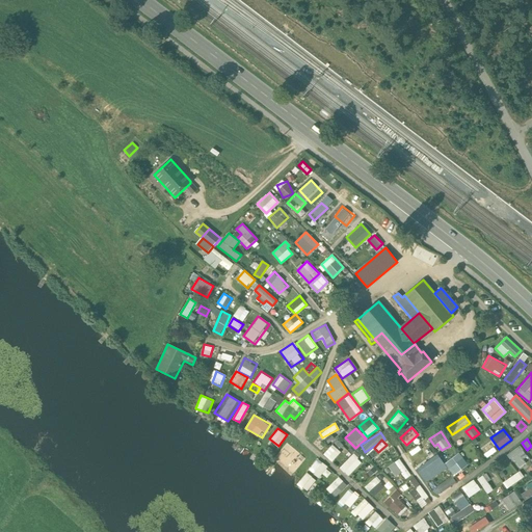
[(426,455),(430,452),(423,442),(419,445),(426,455)]
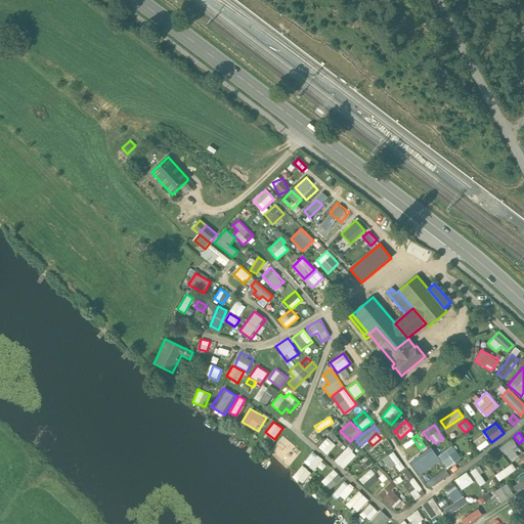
[(481,451),(490,444),(483,435),(474,442),(481,451)]
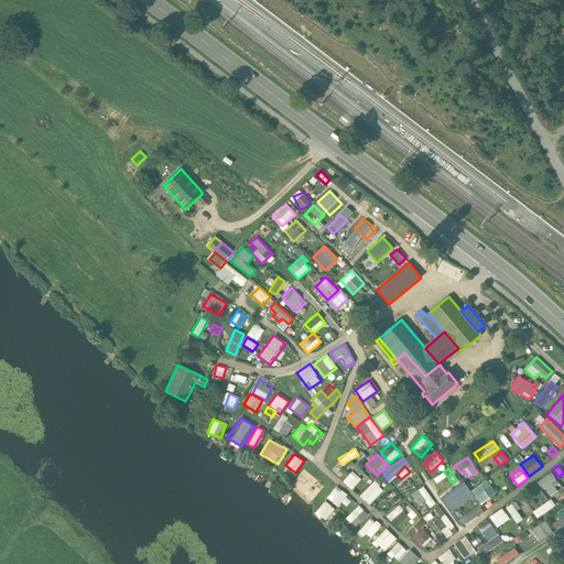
[(353,472),(343,480),(351,489),(360,479),(353,472)]
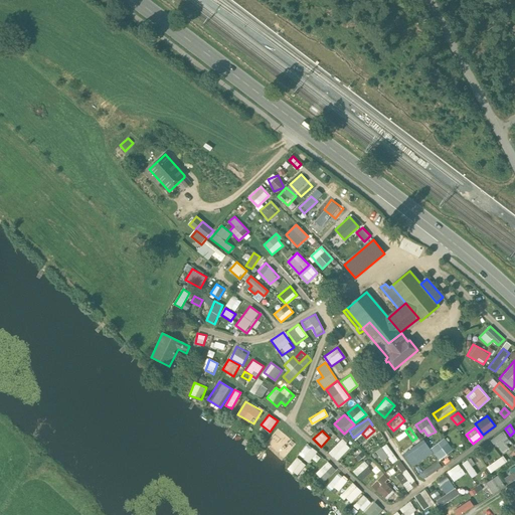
[(506,444),(510,442),(505,431),(490,438),(495,446),(499,444),(502,452),(509,449),(506,444)]
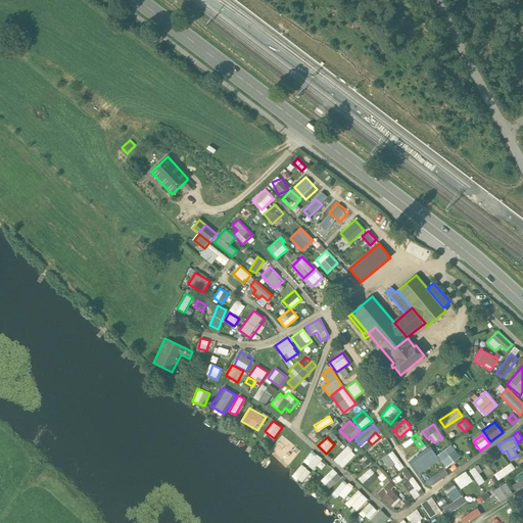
[(452,444),(437,455),(445,467),(461,457),(452,444)]
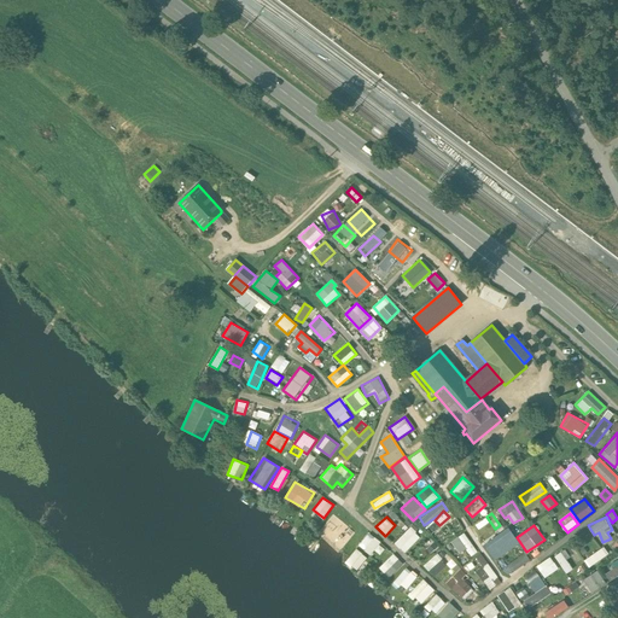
[(406,553),(421,536),(410,526),(395,542),(406,553)]
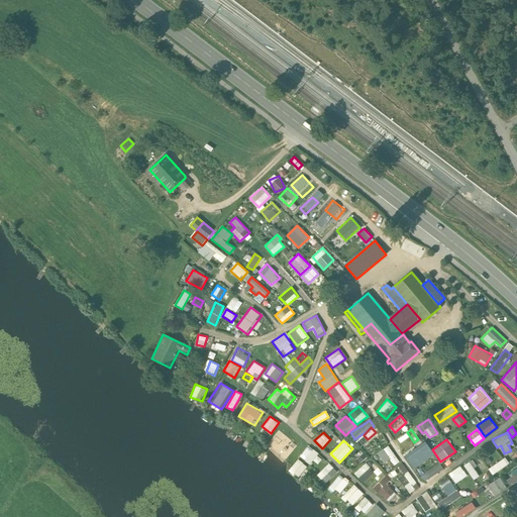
[(426,441),(404,453),(412,468),(434,455),(426,441)]
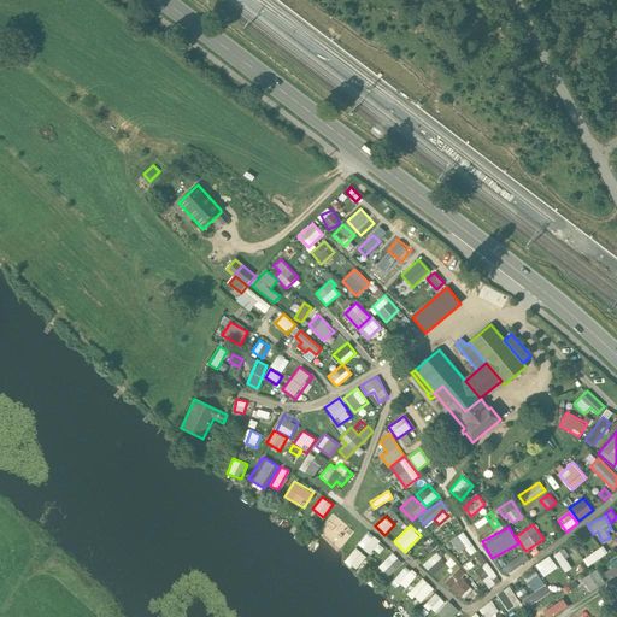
[(369,553),(381,541),(369,530),(358,542),(369,553)]
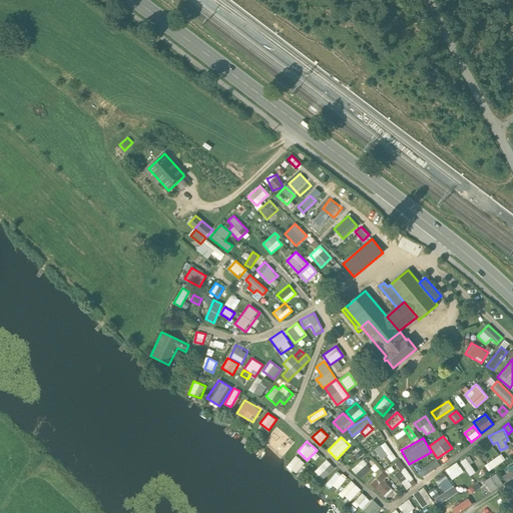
[(390,461),(396,458),(387,441),(374,448),(380,459),(387,455),(390,461)]
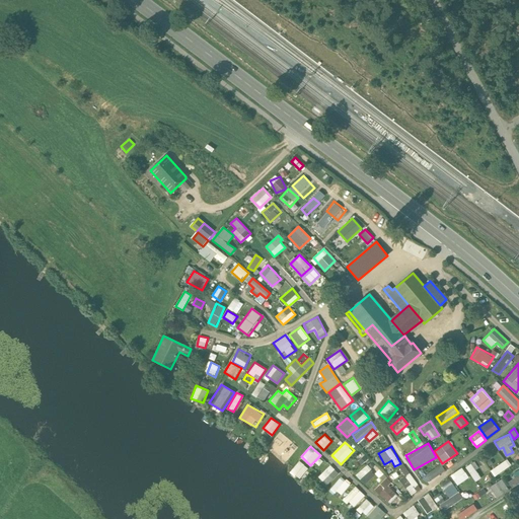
[(507,458),(491,469),(495,475),(511,464),(507,458)]
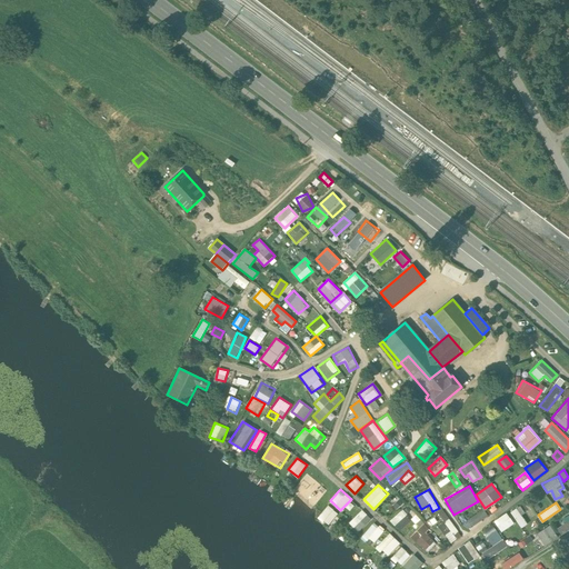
[(328,505),(318,516),(328,525),(338,513),(328,505)]
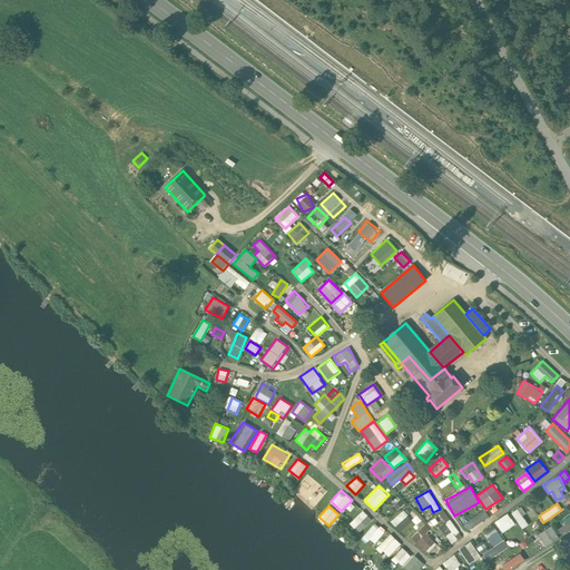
[(522,529),(529,524),(523,514),(526,513),(521,507),(512,512),(522,529)]
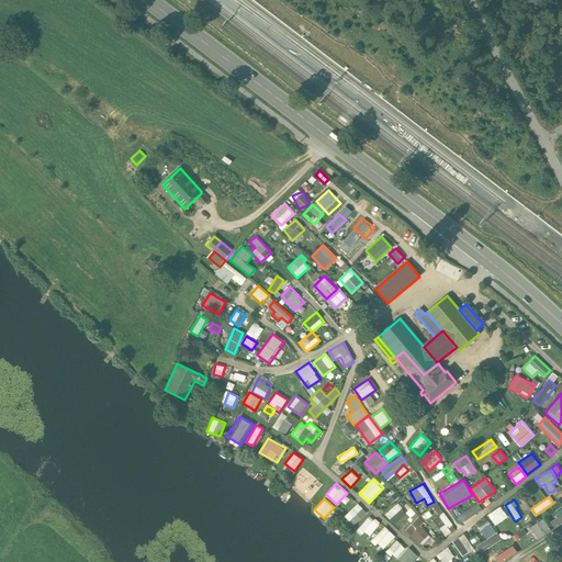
[(464,524),(481,507),(475,502),(459,518),(464,524)]
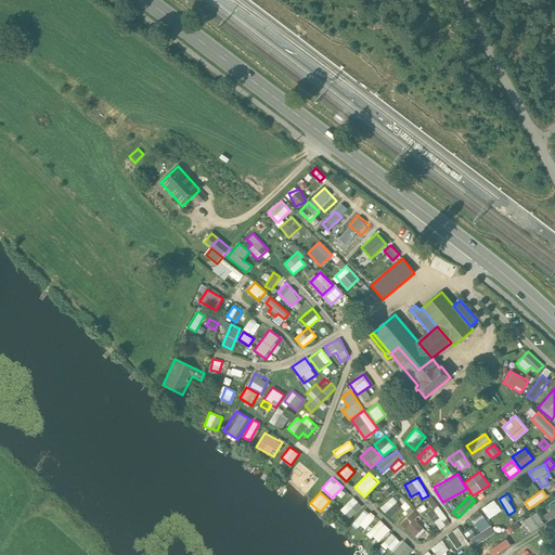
[(340,510),(349,518),(362,505),(353,497),(340,510)]
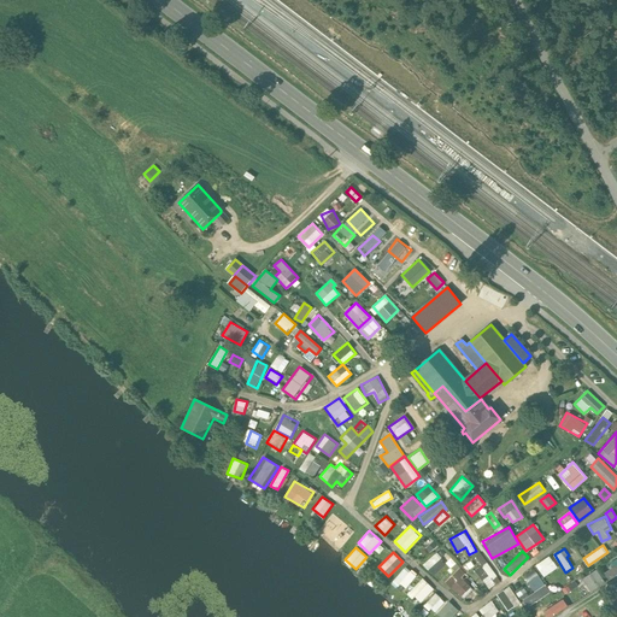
[(435,575),(447,562),(435,552),(423,565),(435,575)]
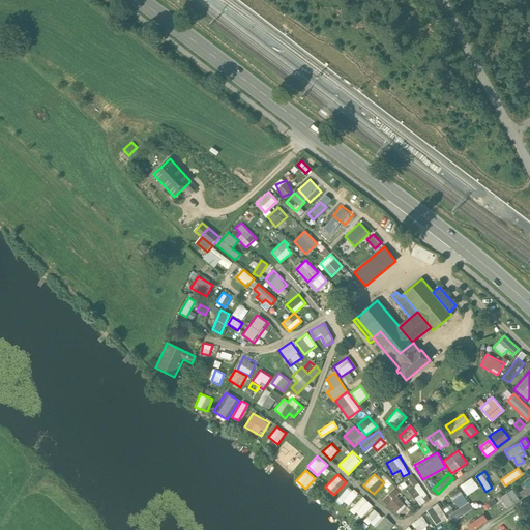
[(422,497),(427,494),(413,474),(408,477),(414,486),(408,489),(419,505),(425,501),(422,497)]
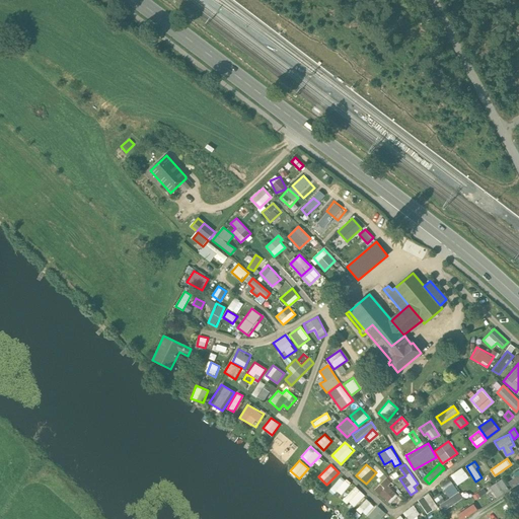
[(451,474),(457,485),(469,476),(462,466),(451,474)]
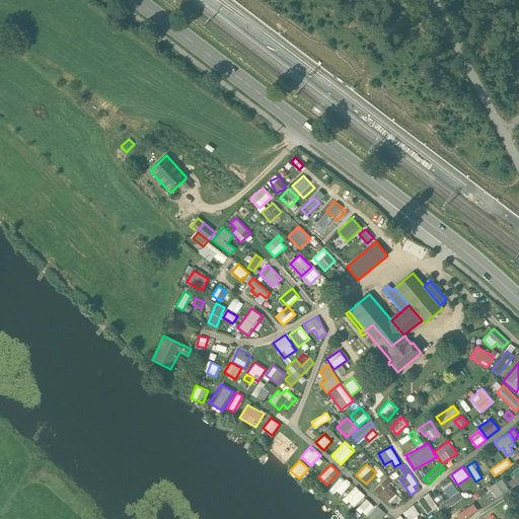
[(513,488),(518,483),(518,473),(509,482),(513,488)]
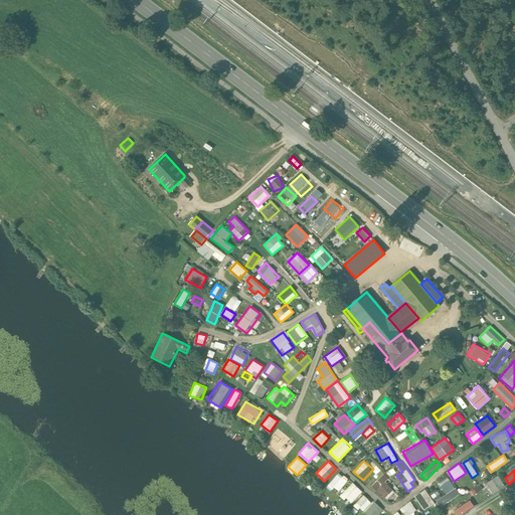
[(329,483),(338,491),(347,480),(338,473),(329,483)]
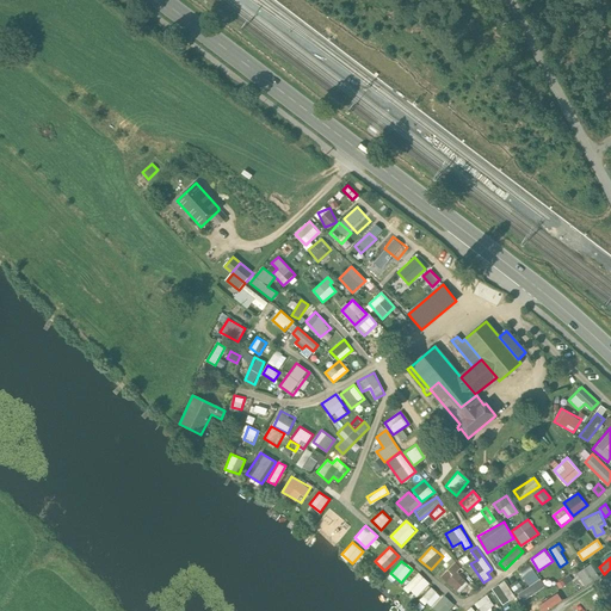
[(456,561),(442,574),(458,592),(469,582),(457,571),(462,567),(456,561)]
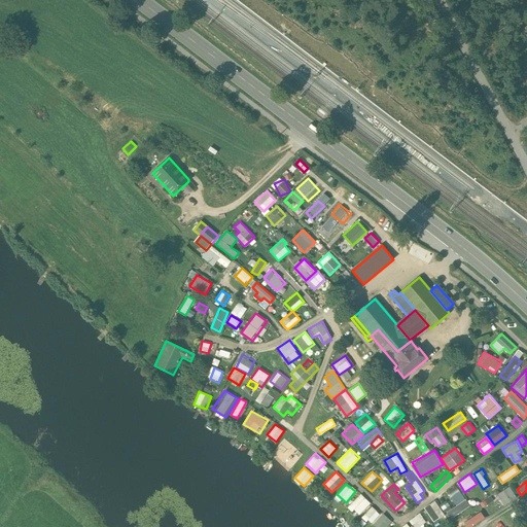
[(457,505),(450,511),(455,517),(470,504),(456,486),(447,492),(457,505)]
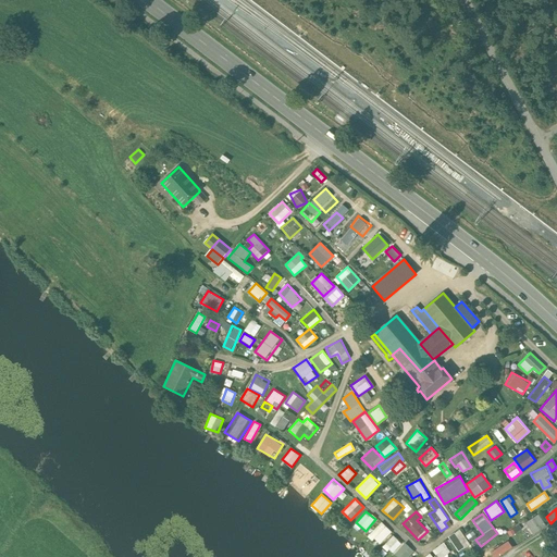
[(539,514),(525,521),(533,533),(545,525),(539,514)]
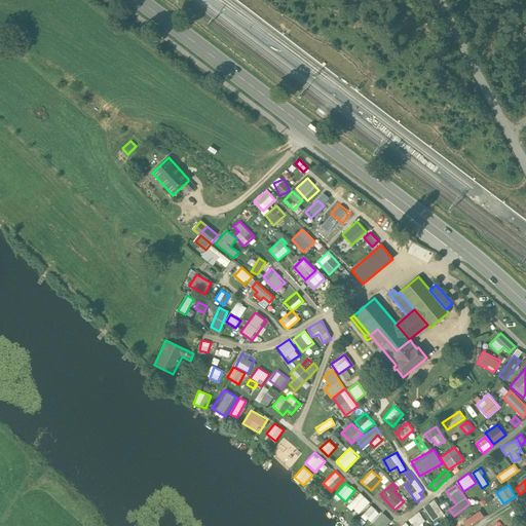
[(347,503),(358,514),(369,501),(360,492),(347,503)]
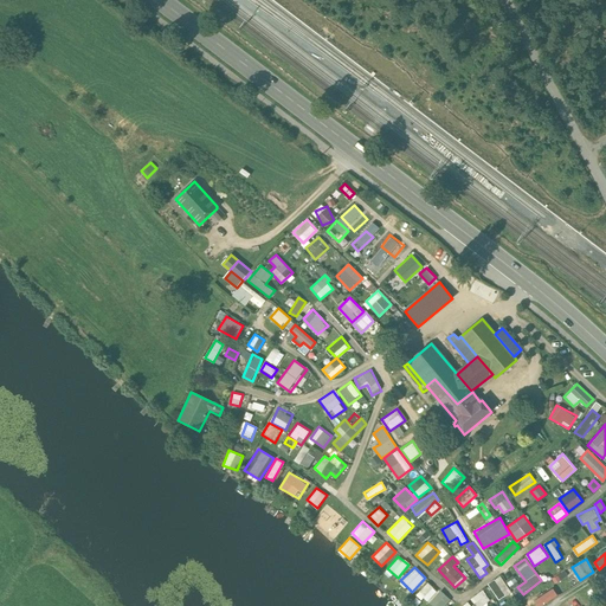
[(498,599),(511,592),(501,575),(488,582),(498,599)]
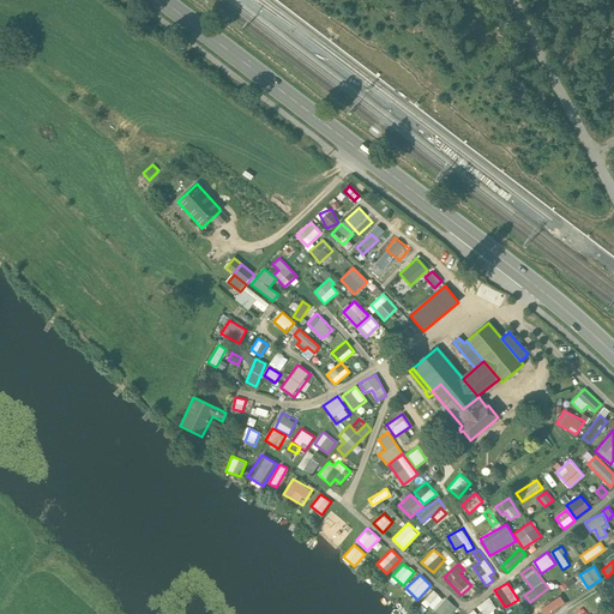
[(432,609),(443,599),(433,589),(422,601),(432,609)]
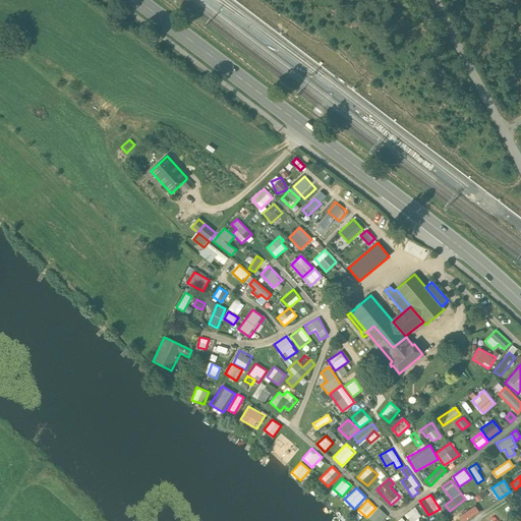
[(475,505),(459,515),(462,520),(463,520),(479,512),(475,505)]
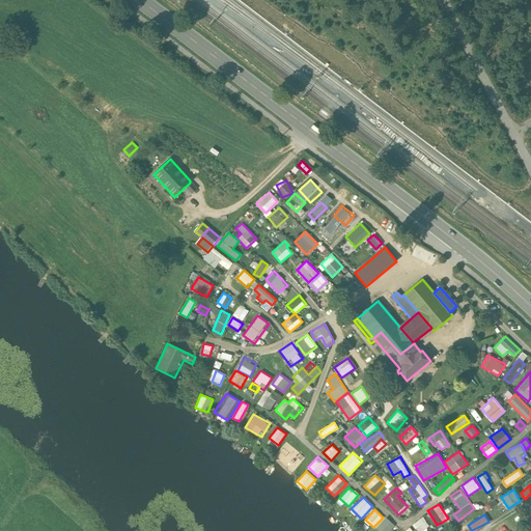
[(418,530),(421,530),(429,526),(424,516),(413,523),(418,530)]
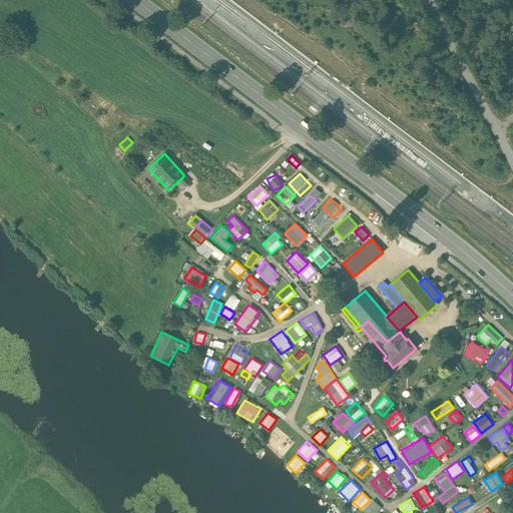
[(479,512),(481,512),(489,508),(486,503),(477,509),(479,512)]
